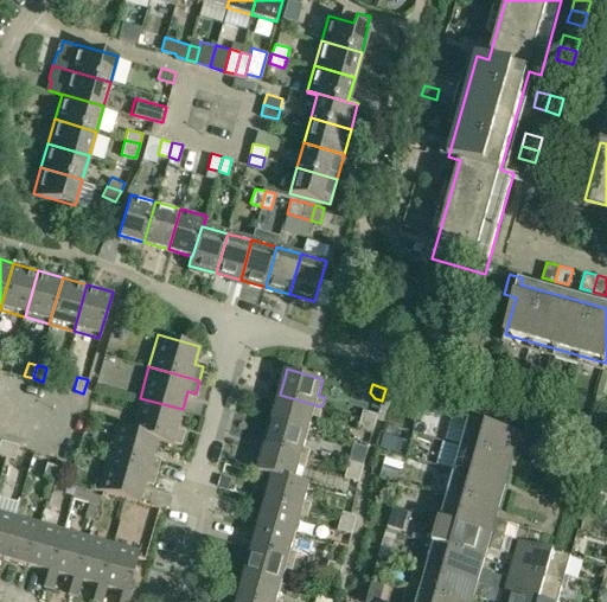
[(280,395),(273,420),(308,429),(313,414),(319,416),(321,407),(280,395)]
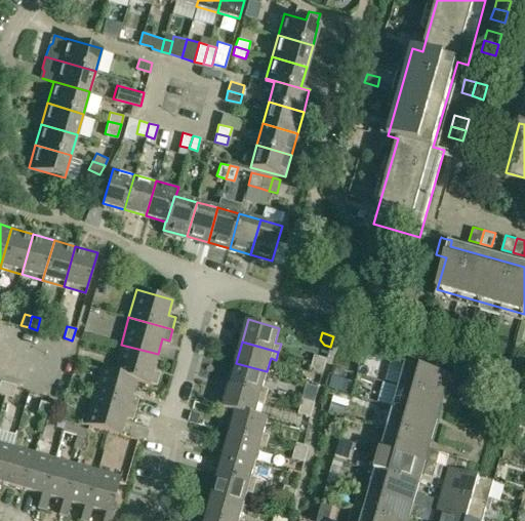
[(160,371),(153,370),(158,354),(121,345),(114,371),(135,377),(157,384),(160,371)]
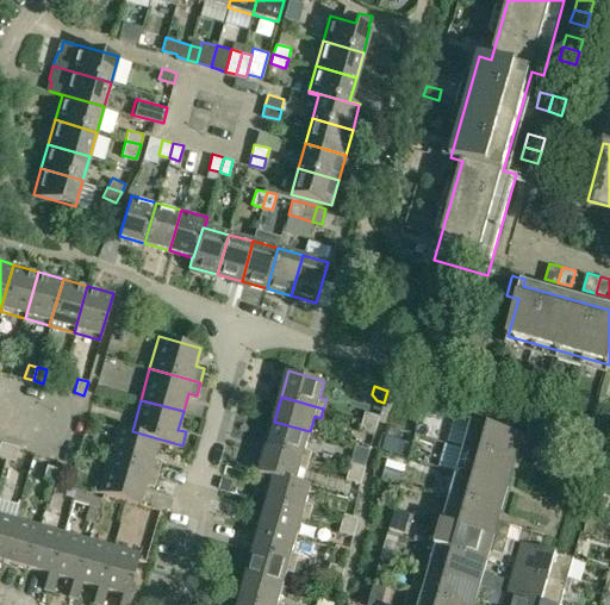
[(366,410),(363,418),(362,420),(377,424),(379,415),(366,410)]
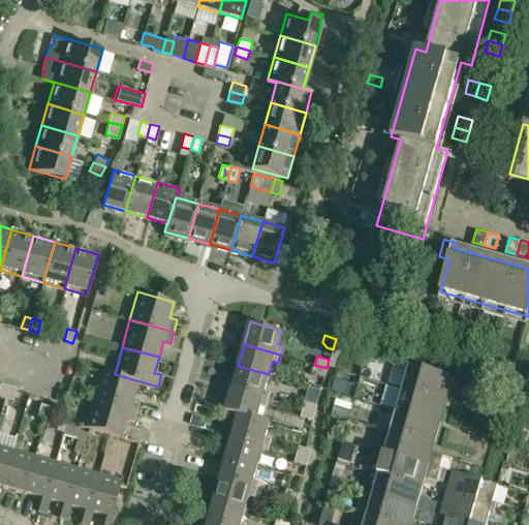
[(314,367),(312,372),(324,375),(327,368),(314,365),(315,363),(305,360),(304,364),(314,367)]
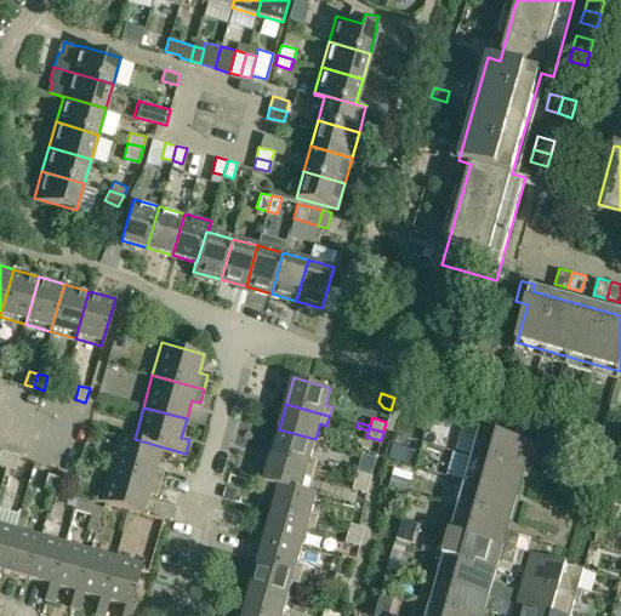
[(533,443),(480,428),(473,454),(525,468),(533,443)]
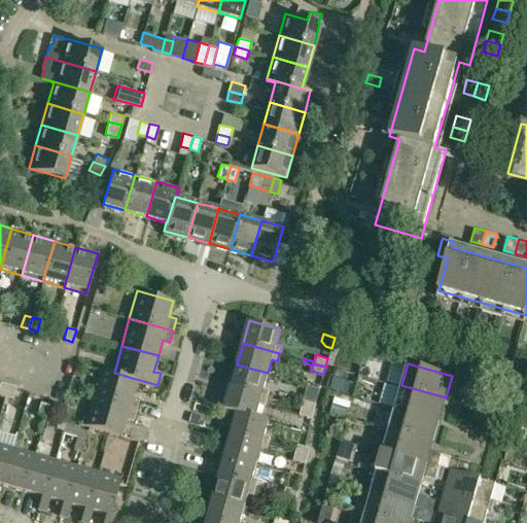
[(237,364),(231,386),(269,396),(271,388),(264,386),(268,373),(237,364)]
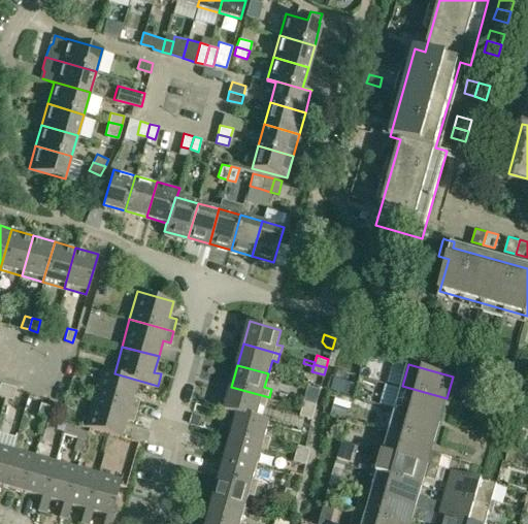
[(101,369),(94,396),(136,408),(140,397),(132,395),(136,380),(114,373),(101,369)]
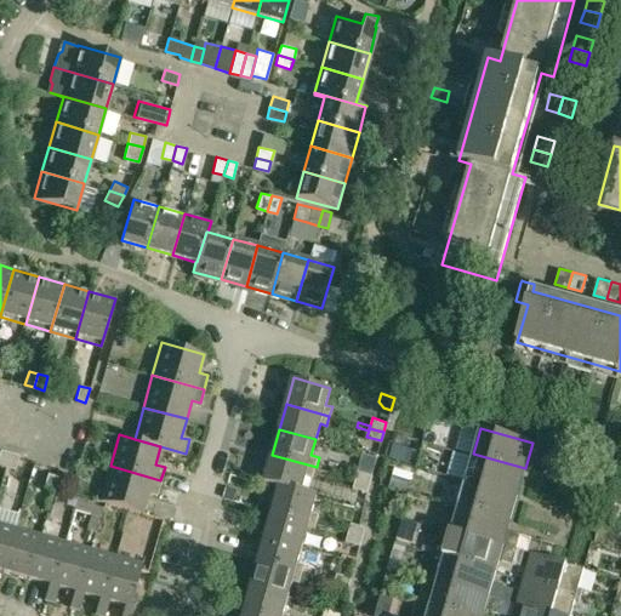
[(20,455),(10,452),(5,467),(15,469),(20,455)]
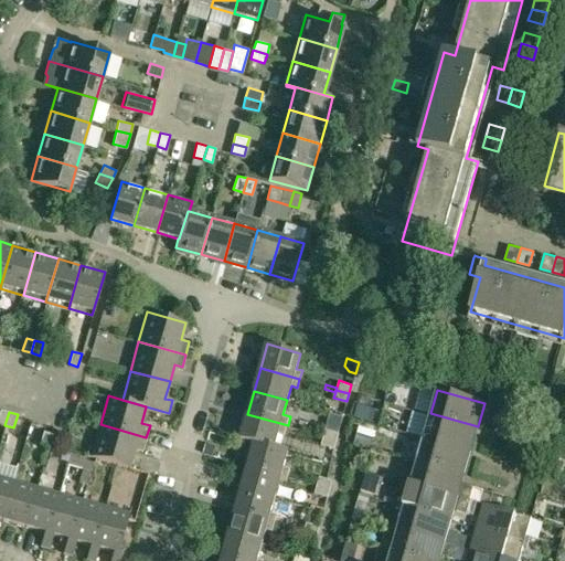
[(430,413),(424,436),(471,450),(478,426),(430,413)]
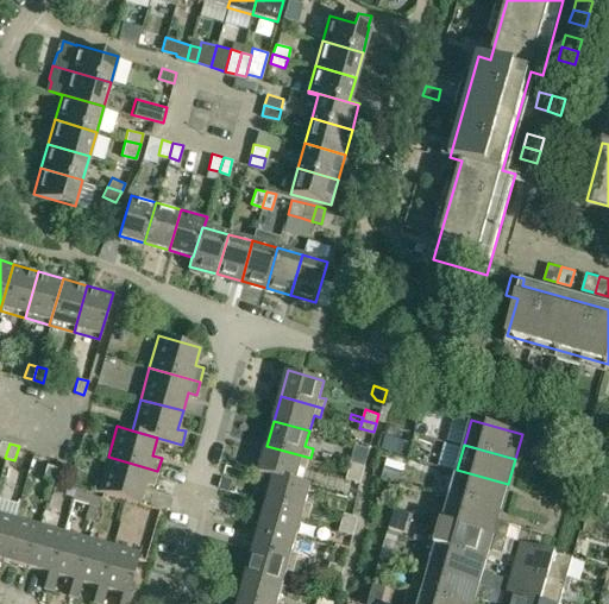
[(267,446),(259,470),(311,484),(295,479),(300,464),(307,466),(311,458),(267,446)]
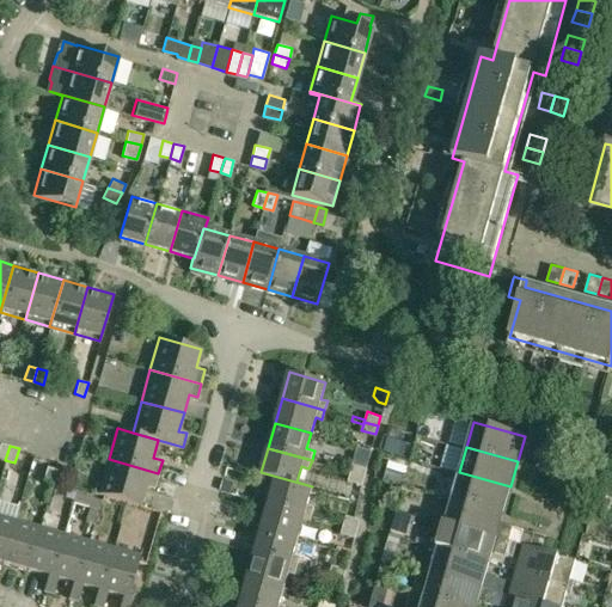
[(140,503),(146,485),(154,488),(158,473),(109,459),(99,492),(140,503)]
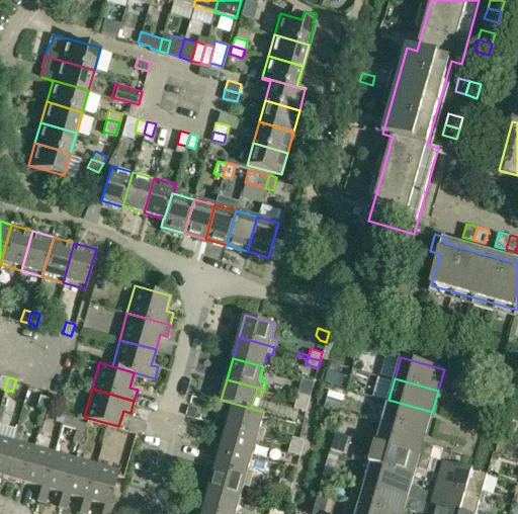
[(298,391),(296,399),(309,402),(311,394),(298,391)]
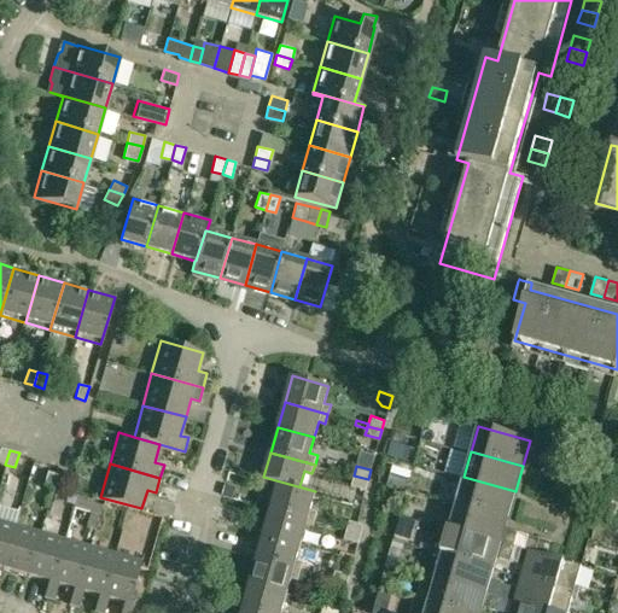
[(53,488),(57,473),(47,471),(42,485),(53,488)]
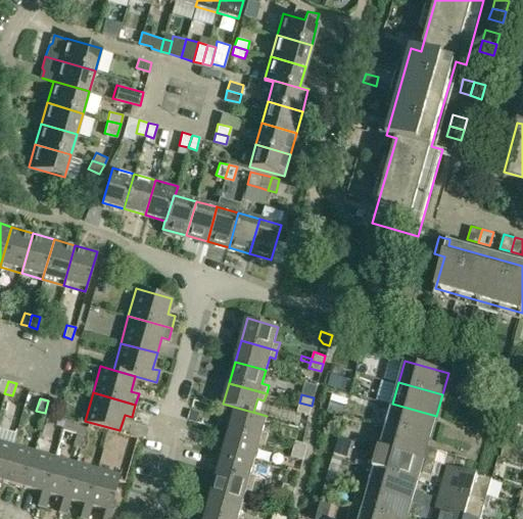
[(297,410),(310,413),(312,406),(299,403),(297,410)]
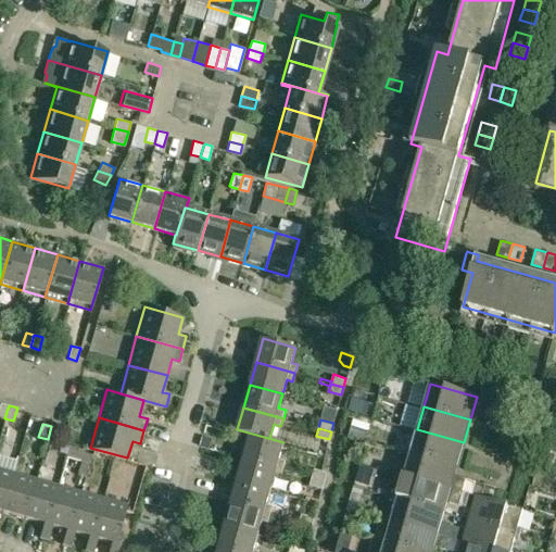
[(251,435),(244,456),(283,467),(286,459),(279,456),(283,442),(237,429),(237,430),(251,435)]
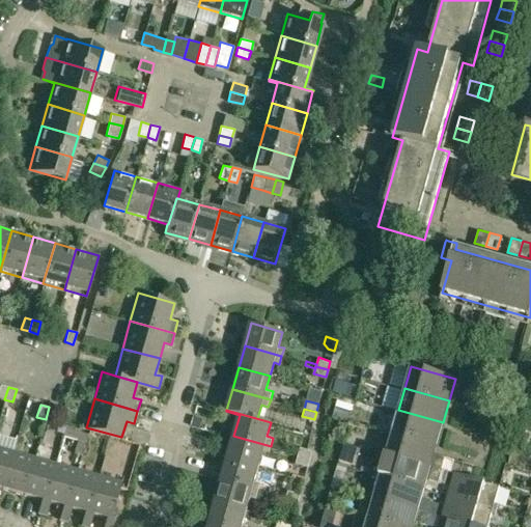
[(398,410),(392,432),(437,444),(443,422),(398,410)]
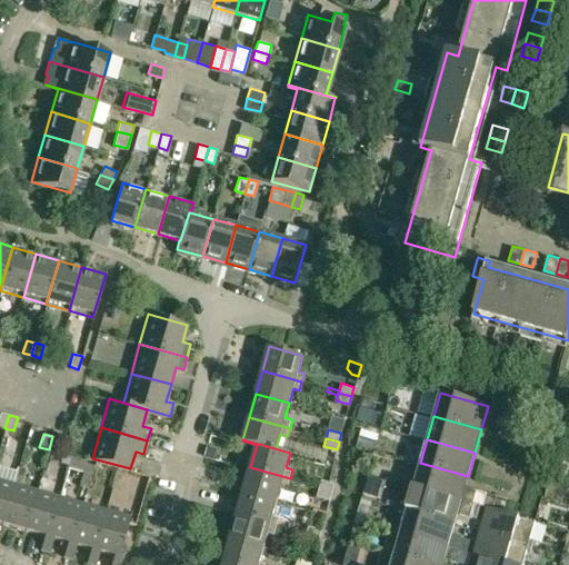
[(78,484),(87,486),(93,464),(70,457),(67,465),(81,469),(78,484)]
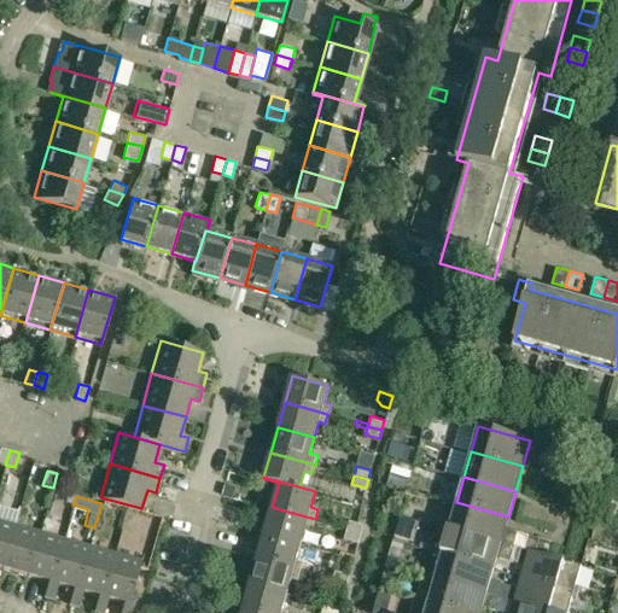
[(456,502),(449,527),(501,542),(506,523),(508,517),(456,502)]
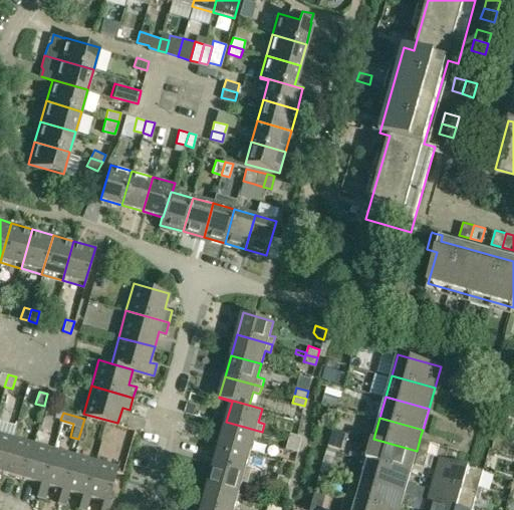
[(226,422),(220,442),(250,451),(254,438),(259,440),(262,432),(226,422)]
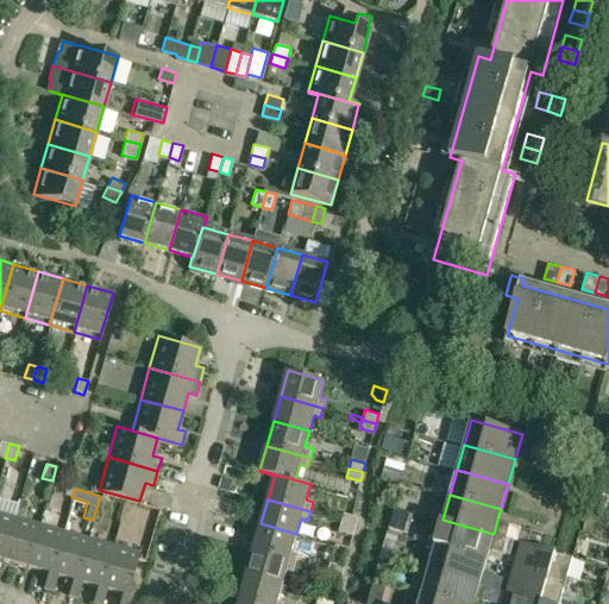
[(394,510),(389,529),(402,533),(407,514),(394,510)]
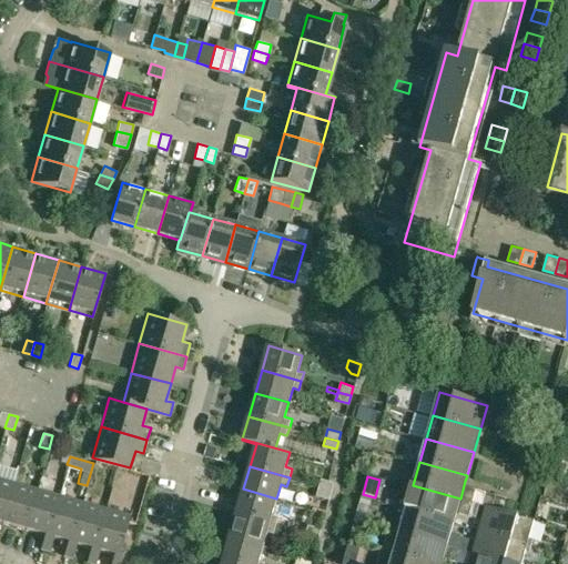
[(0,521),(2,522),(13,482),(0,477),(0,521)]
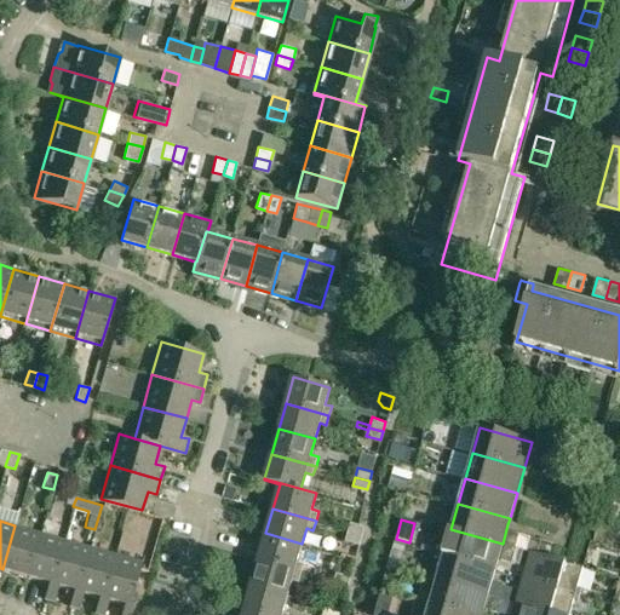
[(350,521),(348,529),(362,534),(365,524),(350,521)]
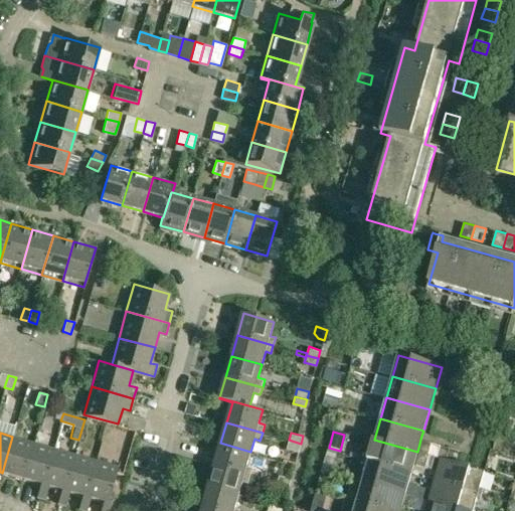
[(2,473),(23,479),(33,443),(12,437),(2,473)]
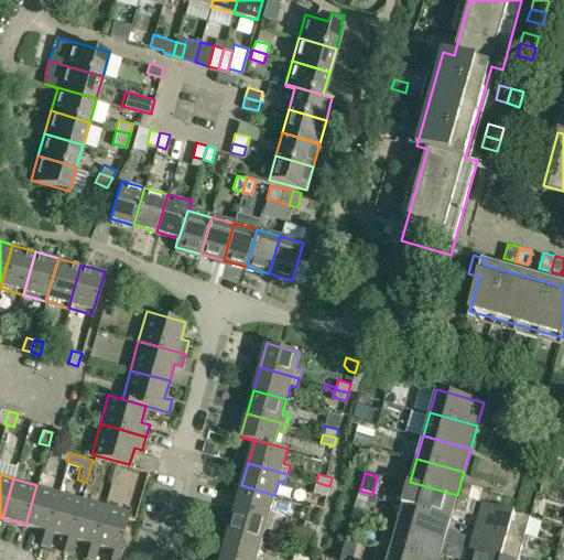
[(469,496),(473,484),(462,481),(458,494),(466,496),(469,496)]
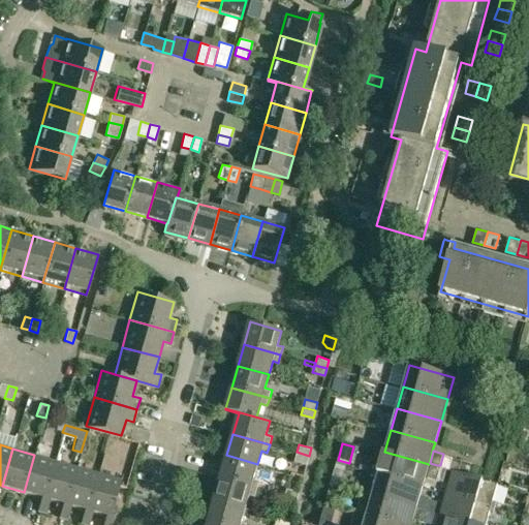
[(294,460),(307,463),(309,456),(297,452),(294,460)]
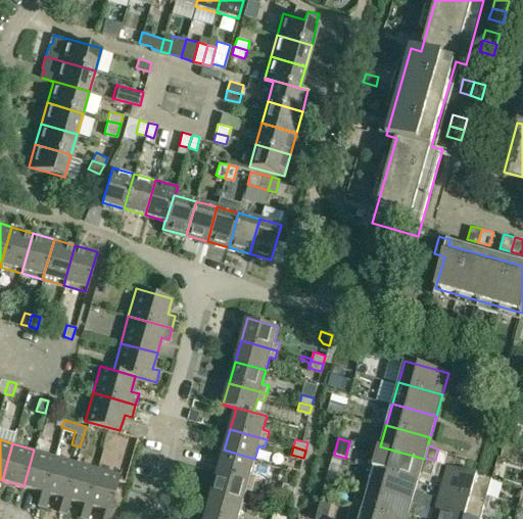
[(380,446),(374,467),(418,479),(424,459),(380,446)]
